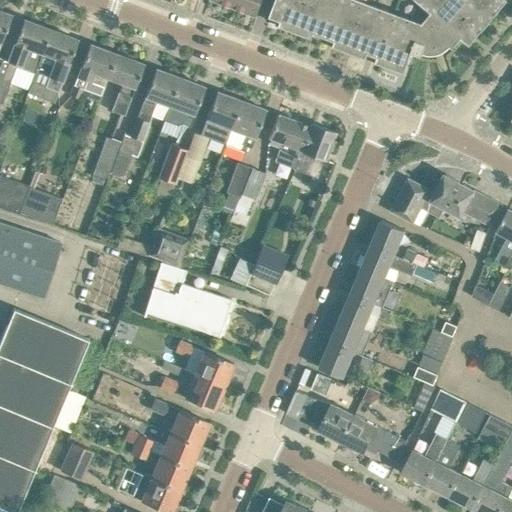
[(257,15),(262,0),(235,0),(234,6),(257,15)]
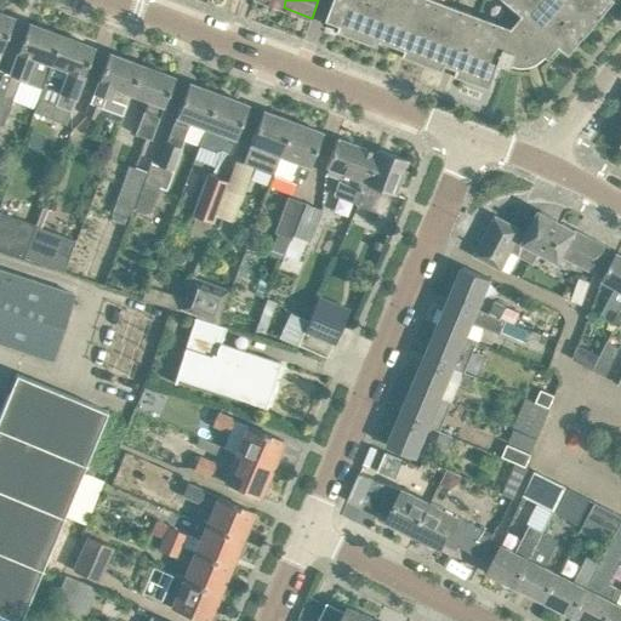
[(582,36),(580,35),(599,11),(602,13),(613,0),(614,1),(615,0),(506,0),(523,15),(512,27),(510,26),(508,27),(436,0),(334,0),(328,20),(330,21),(331,18),(343,23),(342,28),(340,27),(339,30),(342,32),(342,30),(376,43),(376,45),(380,46),(381,43),(379,41),(380,38),(409,47),(408,52),(405,51),(404,55),(408,56),(408,55),(442,67),(442,69),(445,70),(446,67),(444,66),(445,61),(459,67),(456,74),(459,75),(460,74),(488,84),(488,86),(491,87),(500,63),(512,67),(514,60),(519,61),(525,61),(530,61),(535,58),(540,56),(543,52),(550,57),(552,55),(550,53),(558,44),(570,55),(573,51),(570,50),(582,36)]
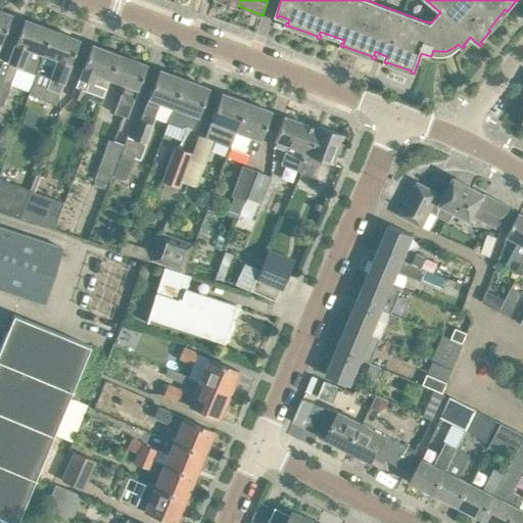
[(0,58),(0,45),(4,34),(11,14),(0,9),(0,61),(1,59),(0,58)]
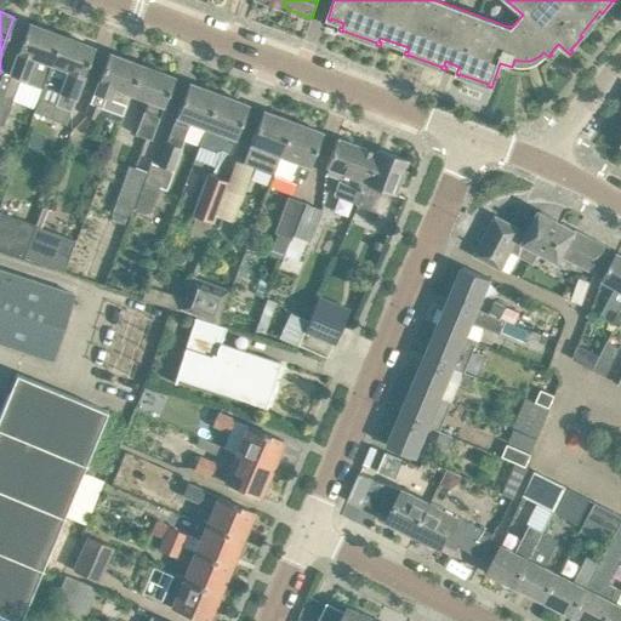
[(43,83),(61,35),(28,23),(20,45),(9,73),(1,70),(0,73),(0,124),(3,125),(18,80),(40,89),(43,83)]
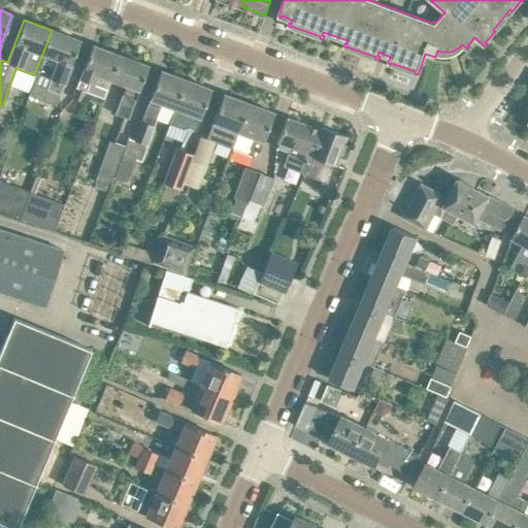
[(60,94),(72,60),(79,40),(52,30),(36,70),(51,76),(46,89),(60,94)]
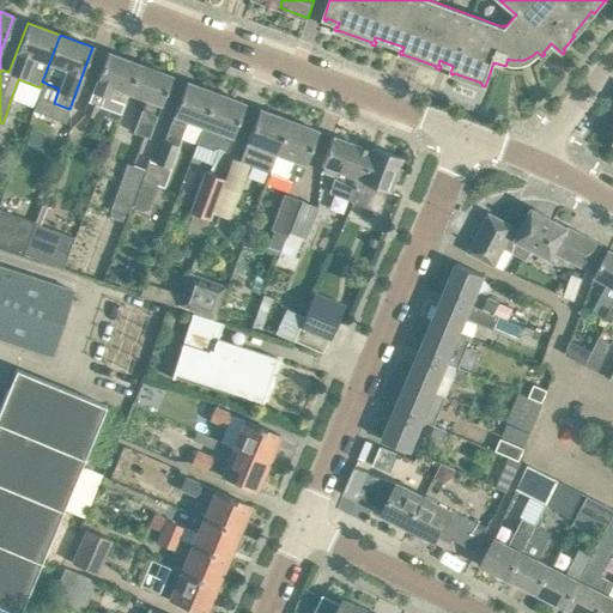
[(128,92),(139,64),(107,52),(98,74),(92,91),(107,97),(111,85),(128,92)]
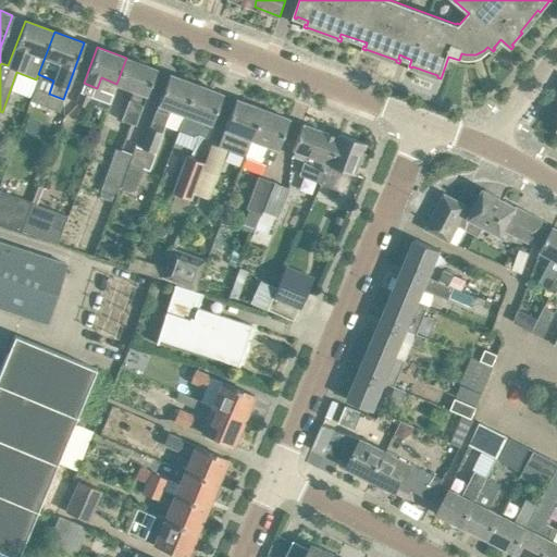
[(134,125),(148,89),(156,69),(126,58),(116,84),(132,89),(120,120),(134,125)]
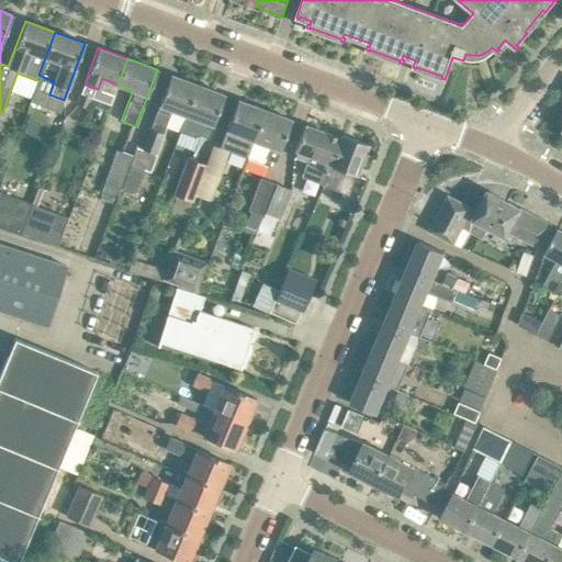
[(163,132),(166,122),(167,122),(172,109),(186,113),(197,85),(170,75),(163,96),(142,149),(136,147),(133,156),(121,189),(135,194),(144,170),(150,172),(157,154),(156,154),(164,132),(163,132)]
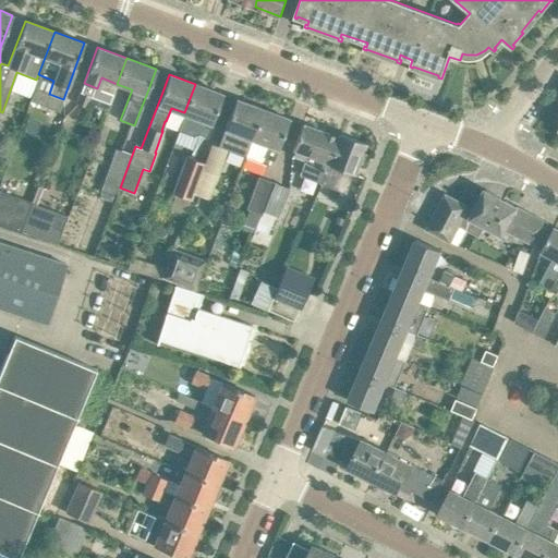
[(215,114),(222,94),(195,84),(184,112),(185,113),(179,130),(192,135),(196,132),(207,136),(215,114)]
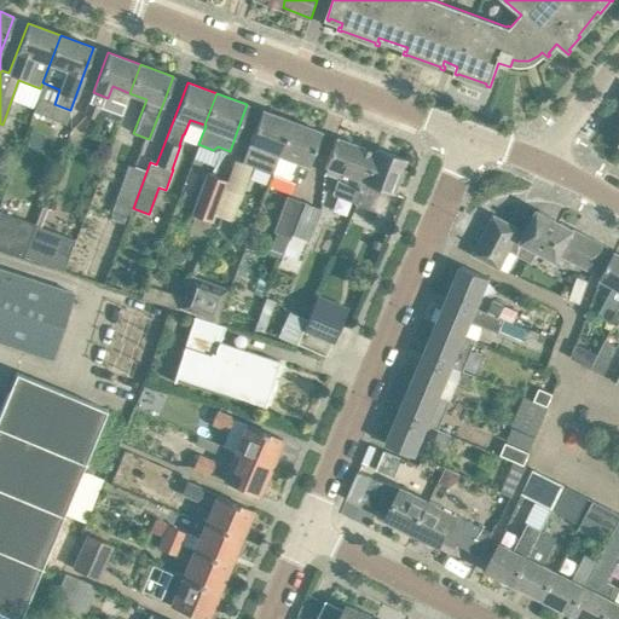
[(100,106),(90,102),(85,114),(97,119),(100,106)]
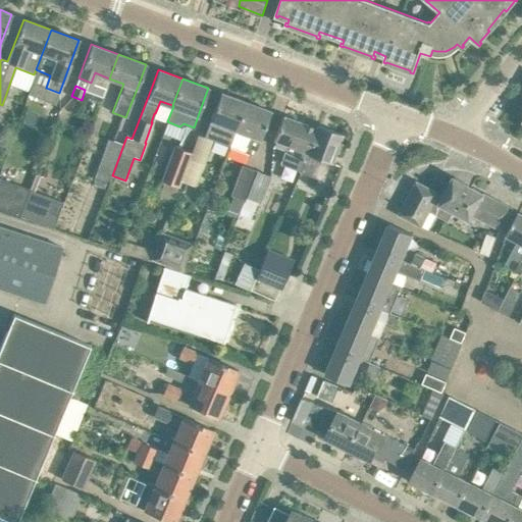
[(228,146),(246,102),(220,93),(204,137),(228,146)]
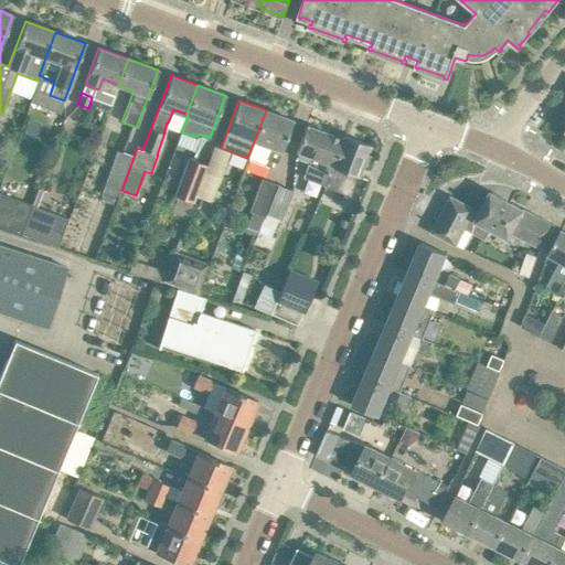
[(277,163),(292,120),(266,110),(247,158),(264,164),(266,159),(277,163)]
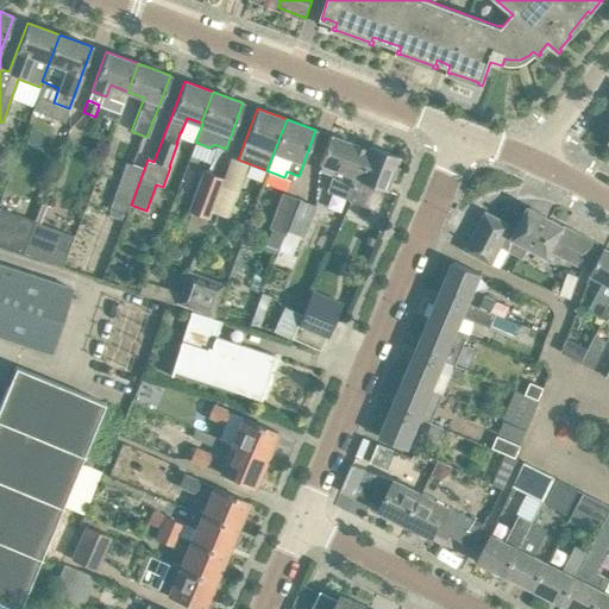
[(357,179),(368,150),(330,136),(321,157),(320,162),(334,168),(325,190),(347,200),(357,179)]
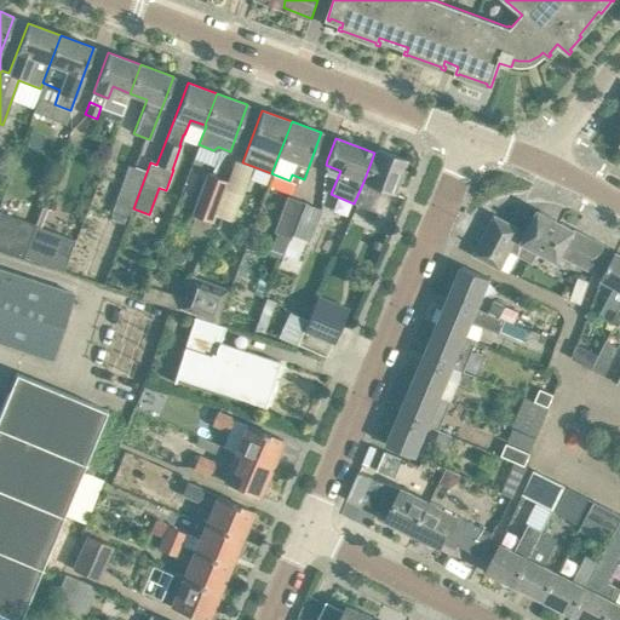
[(392,193),(406,159),(377,148),(374,153),(363,182),(354,204),(383,214),(391,193),(392,193)]
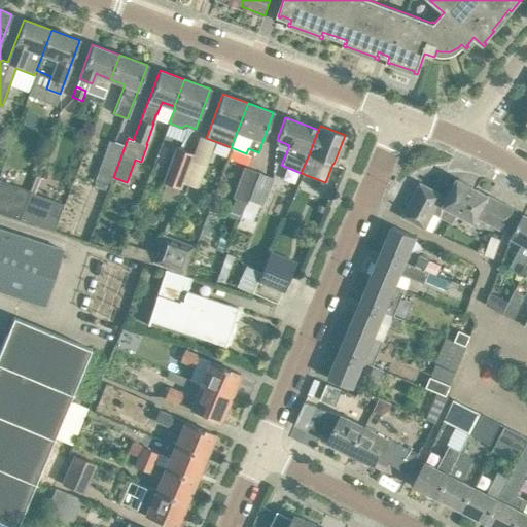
[(113,177),(125,146),(109,141),(96,178),(107,182),(111,183),(113,177)]
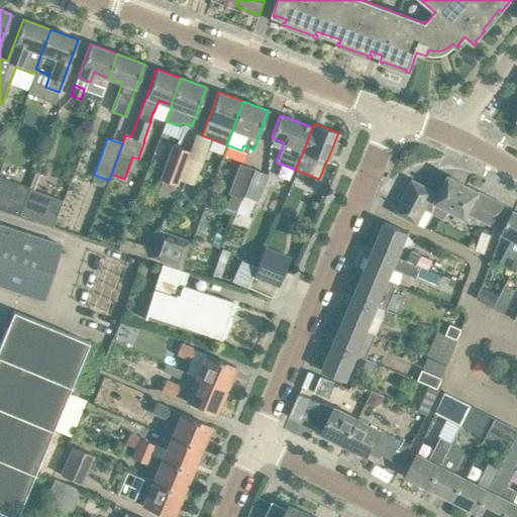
[(176,185),(189,151),(172,144),(159,179),(176,185)]
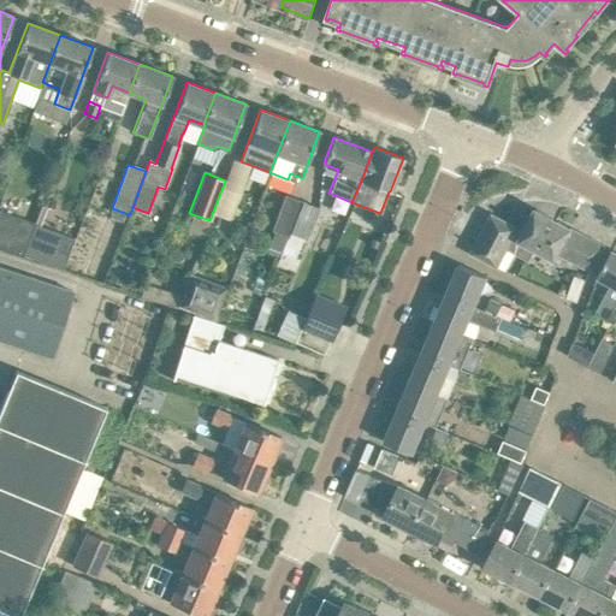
[(289,232),(301,201),(284,195),(272,230),(288,236),(289,232)]
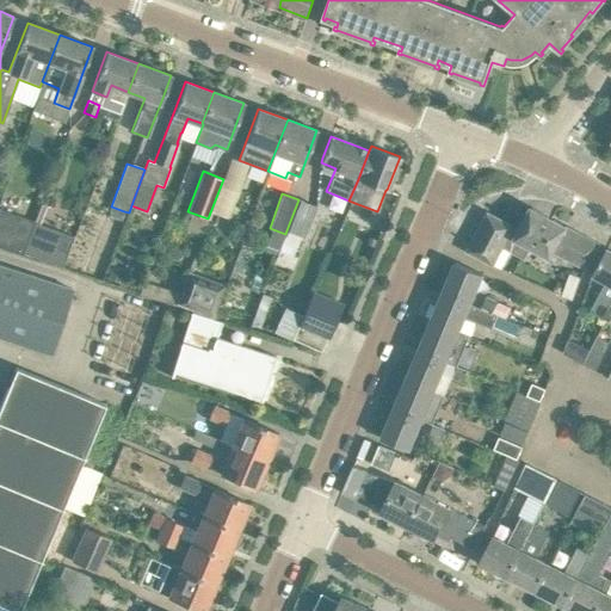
[(300,235),(304,236),(316,207),(298,199),(287,230),(300,235)]
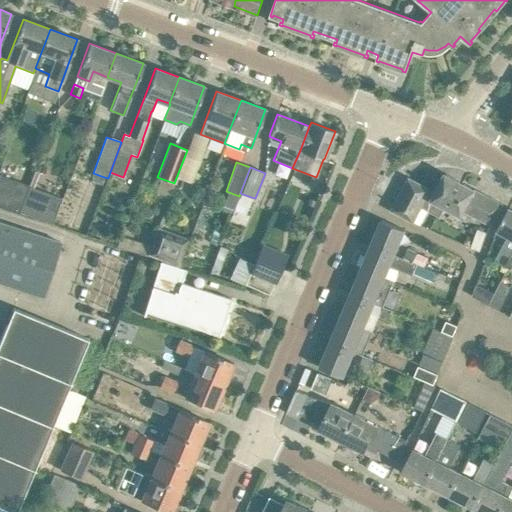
[(93,173),(90,180),(101,184),(104,177),(93,173)]
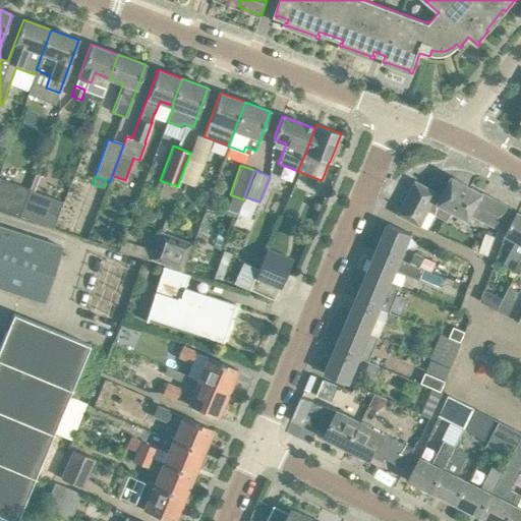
[(446,219),(450,211),(464,183),(453,177),(443,196),(438,193),(416,181),(399,214),(420,225),(428,211),(446,219)]
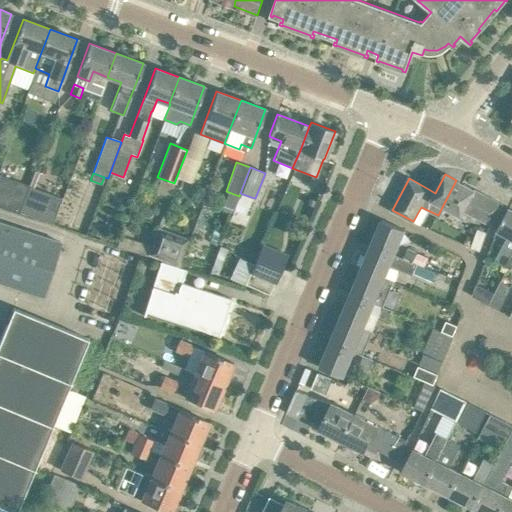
[(20,212),(29,186),(0,175),(0,207),(19,213),(20,212)]
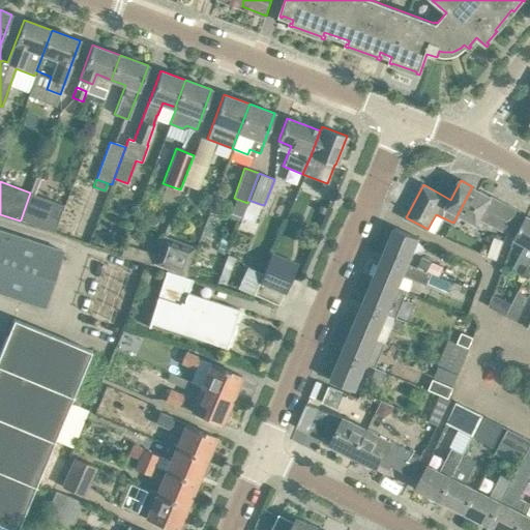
[(480,217),(492,197),(472,186),(458,214),(477,224),(480,217)]
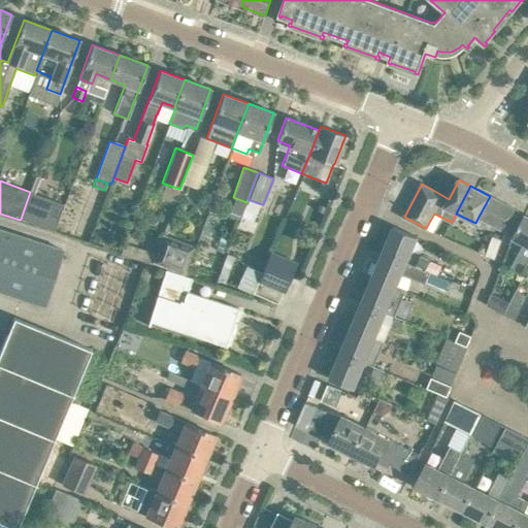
[(54,231),(63,204),(30,192),(21,219),(54,231)]
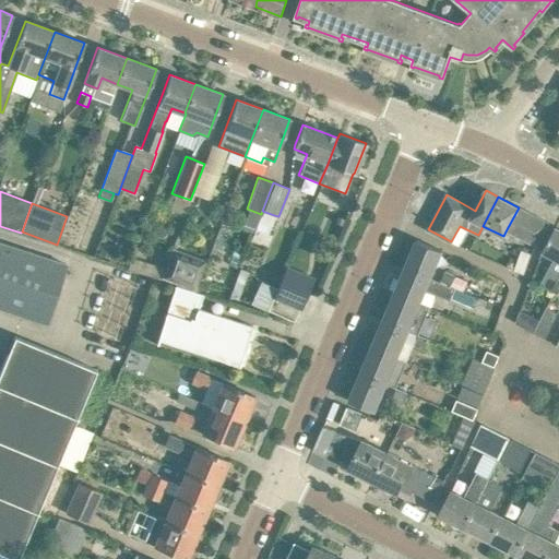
[(516,235),(528,212),(519,207),(507,229),(516,235)]
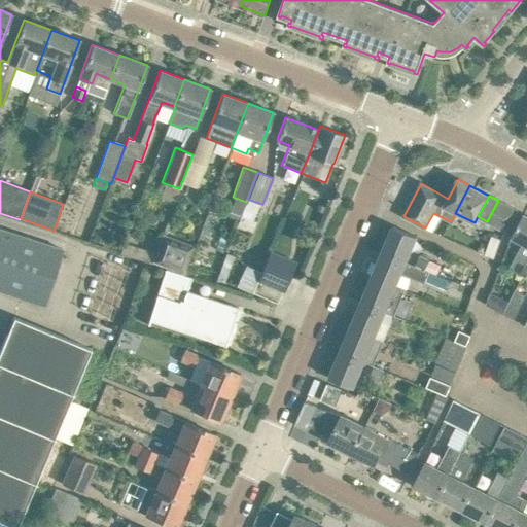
[(246,202),(243,210),(254,214),(258,203),(247,199),(246,202)]
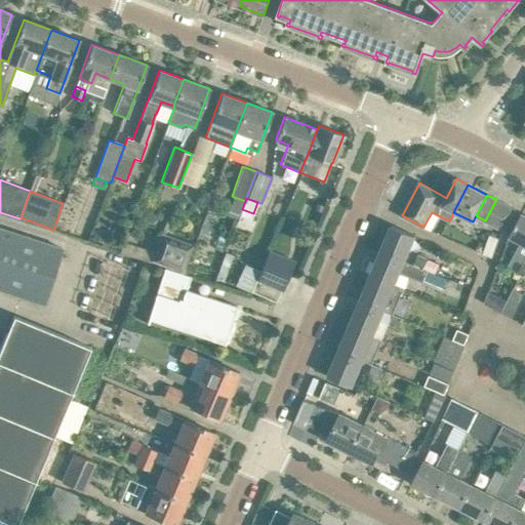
[(494,225),(506,204),(496,199),(485,220),(494,225)]
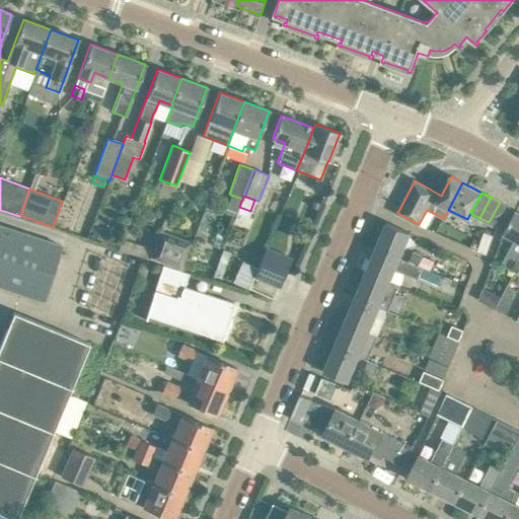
[(498,227),(509,207),(500,202),(489,222),(498,227)]
